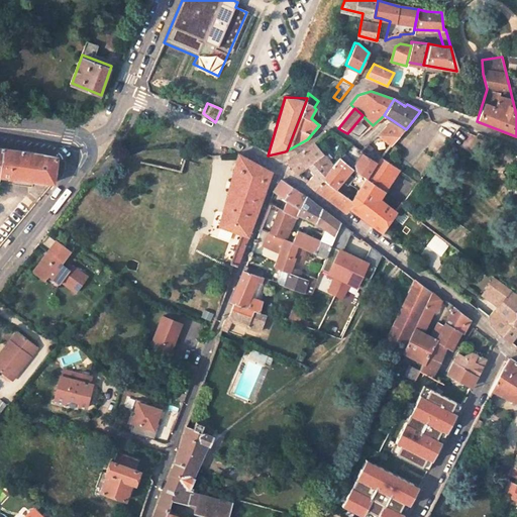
[(391,119),(360,151),(359,152),(363,153),(380,165),(383,161),(406,129),(391,119)]
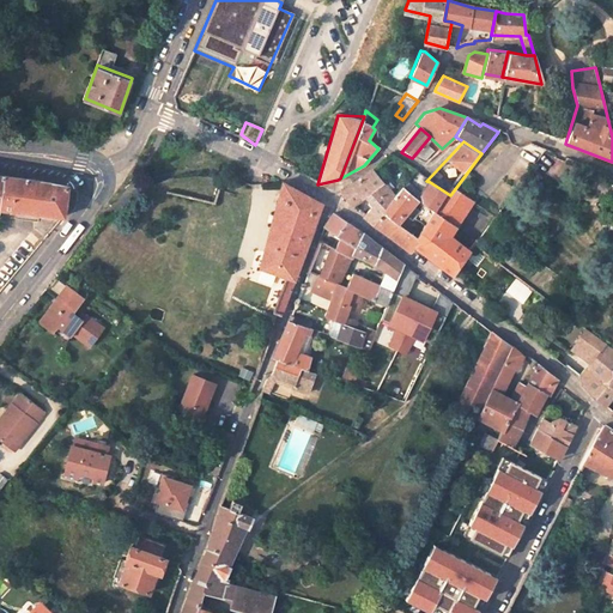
[(293,174),(305,178),(308,174),(296,168),(293,174)]
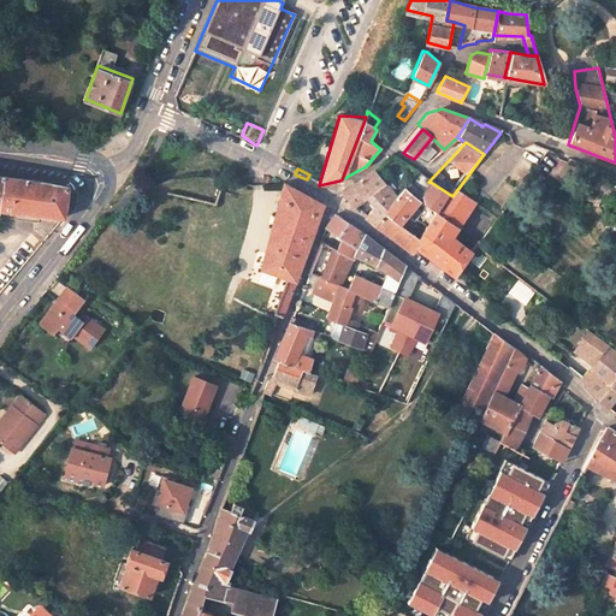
[(373,227),(395,197),(373,171),(341,193),(353,209),(367,200),(374,208),(363,219),(373,227)]
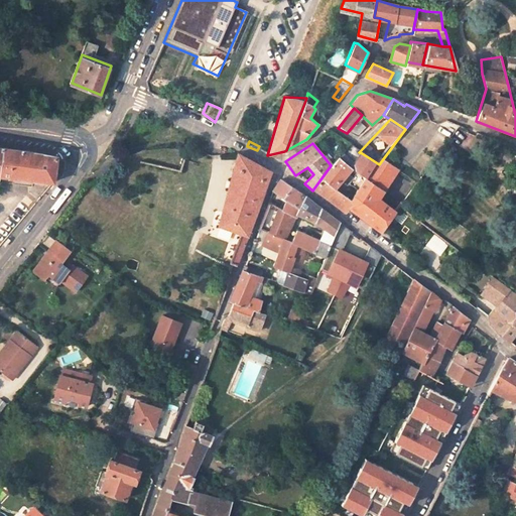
[(0,173),(53,180),(57,156),(23,149),(0,146),(0,173)]
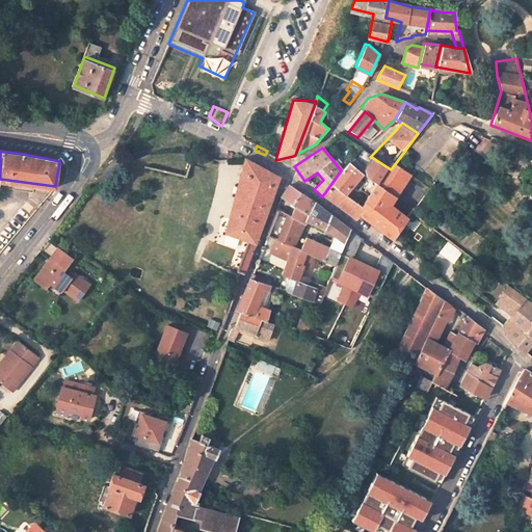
[(357,213),(362,207),(344,193),(365,167),(351,156),(341,170),(322,196),(337,206),(355,220),(360,214),(357,213)]
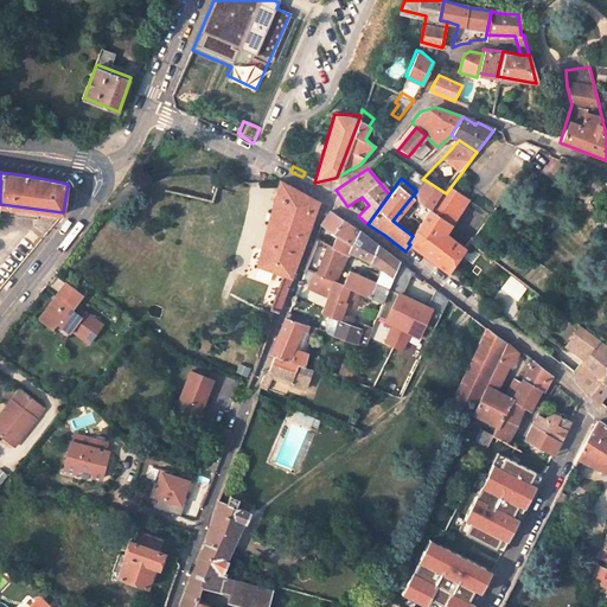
[(272,310),(279,312),(310,237),(319,203),(282,180),(281,180),(259,267),(285,274),(272,310)]
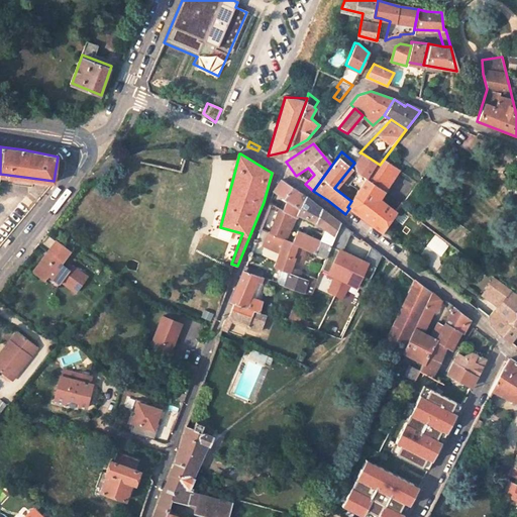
[(353,167),(352,170),(368,181),(380,165),(363,153),(353,167)]
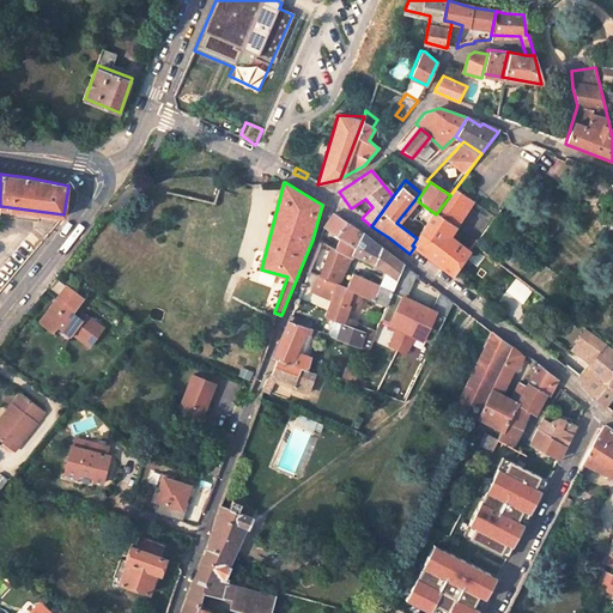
[(436,214),(426,228),(412,246),(414,247),(451,275),(475,242),(471,238),(463,249),(448,237),(472,204),(454,190),(450,195),(436,214)]
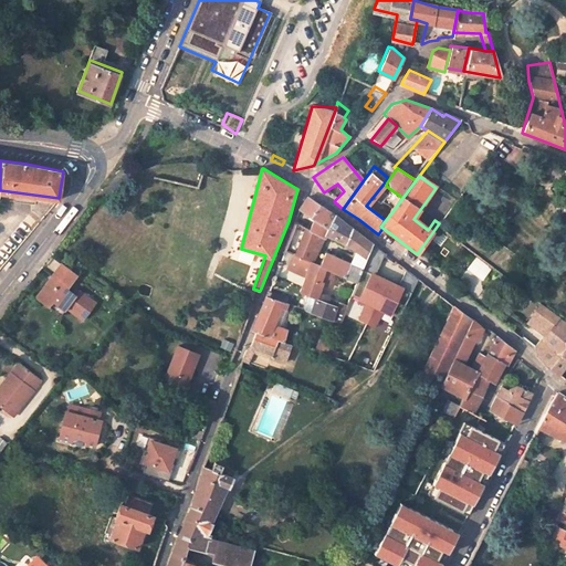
[(402,198),(386,186),(377,198),(394,210),(402,198)]
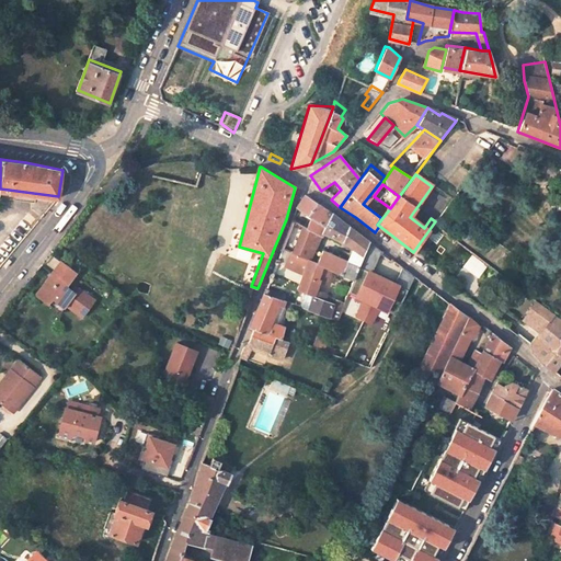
[(332,215),(304,197),(298,207),(315,219),(311,231),(325,240),(327,235),(332,215)]
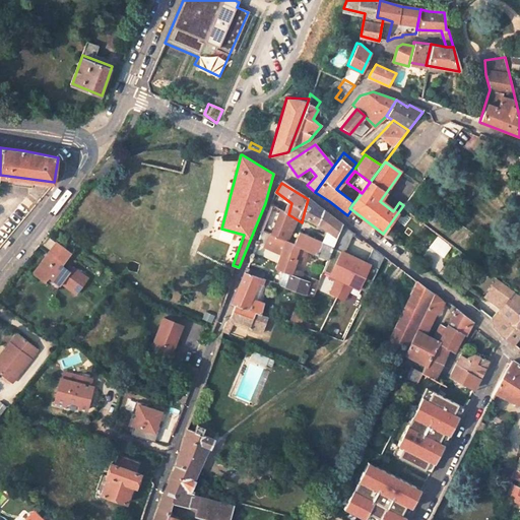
[(327,259),(334,243),(341,224),(308,199),(303,217),(320,223),(331,233),(324,244),(306,236),(302,248),(327,259)]
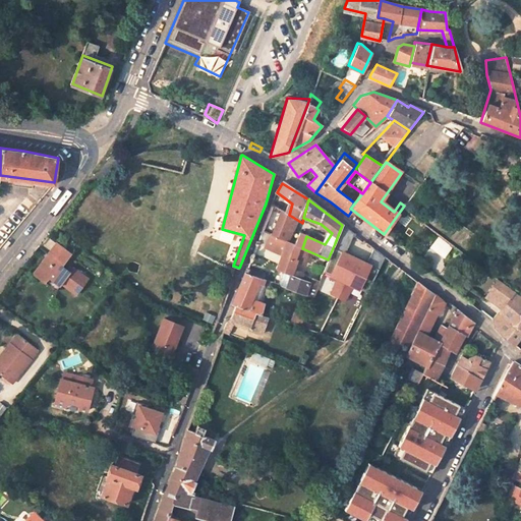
[(270,233),(296,245),(302,223),(272,205),(263,230),(265,231),(270,233)]
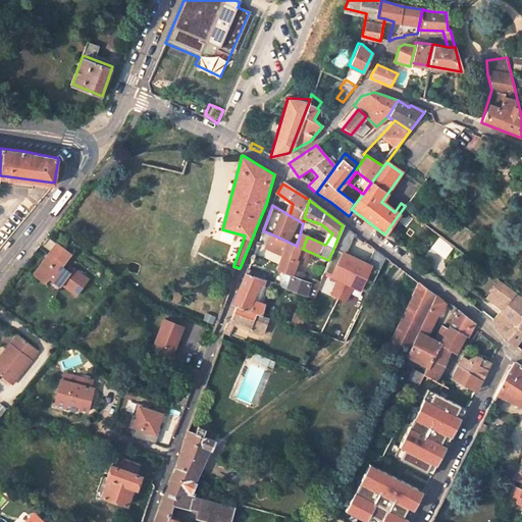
[(343,225),(335,244),(359,254),(365,241),(343,225)]
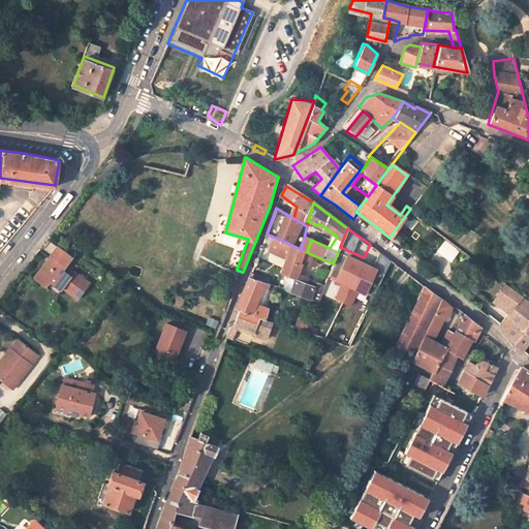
[(301,249),(274,237),(272,243),(269,250),(286,256),(285,259),(300,266),(301,263),(310,267),(314,255),(307,252),(301,249)]
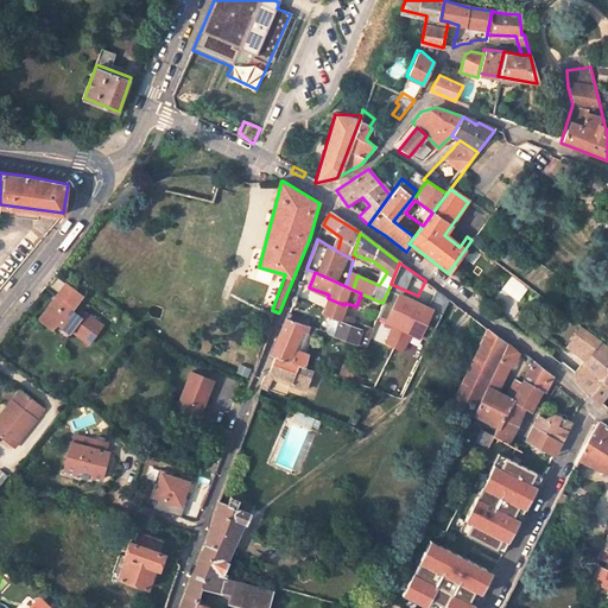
[(450,299),(425,280),(418,296),(445,308),(450,299)]
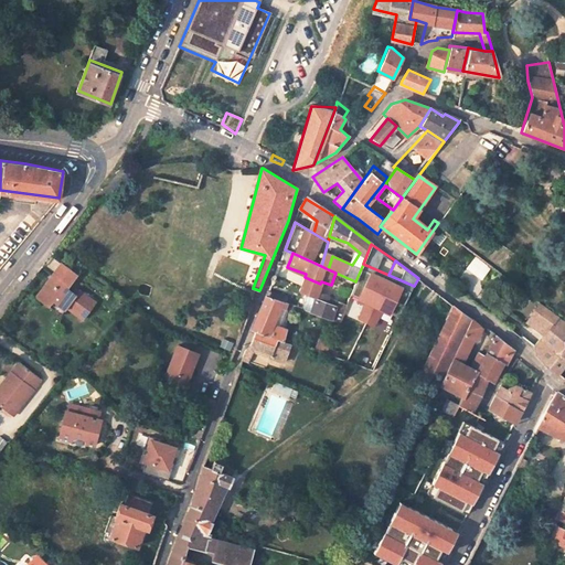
[(84,319),(96,302),(80,290),(76,295),(67,288),(77,276),(62,264),(51,278),(53,279),(39,299),(50,307),(53,302),(65,310),(66,307),(84,319)]
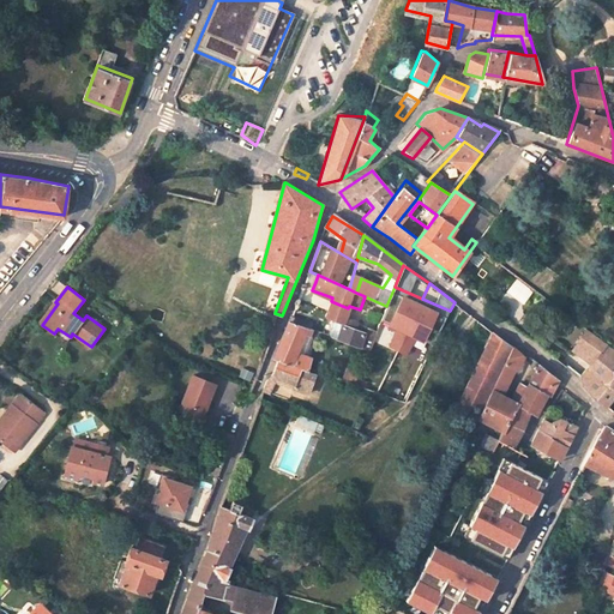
[(395,287),(386,306),(381,318),(408,329),(422,299),(395,287)]
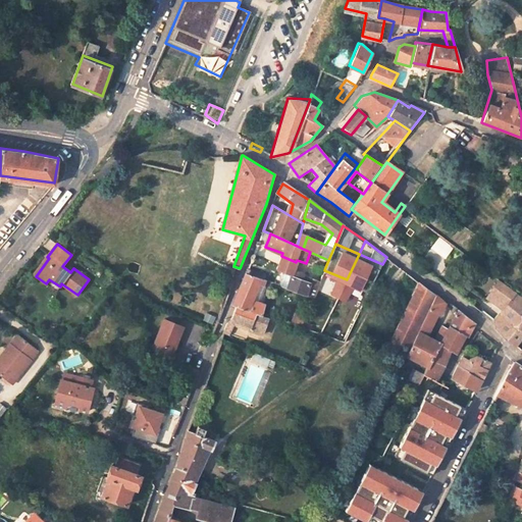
[(369,291),(382,264),(359,254),(347,279),(369,291)]
